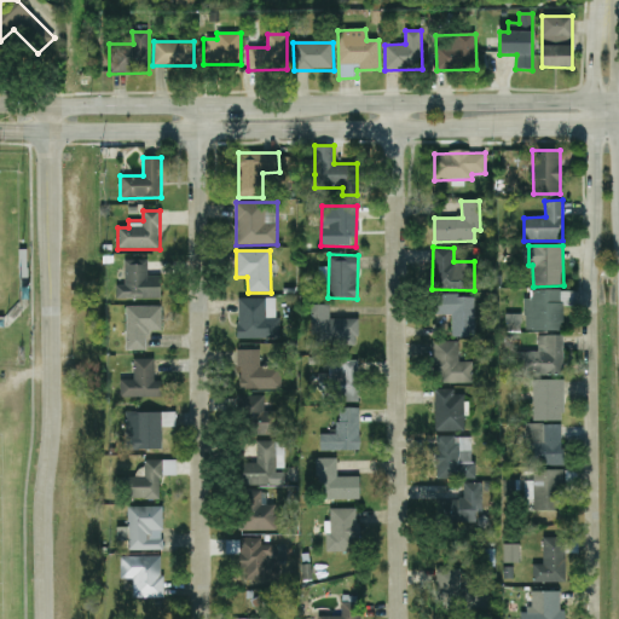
[(125,285),(116,285),(116,300),(161,301),(161,277),(148,277),(149,260),(125,260),(125,285)]
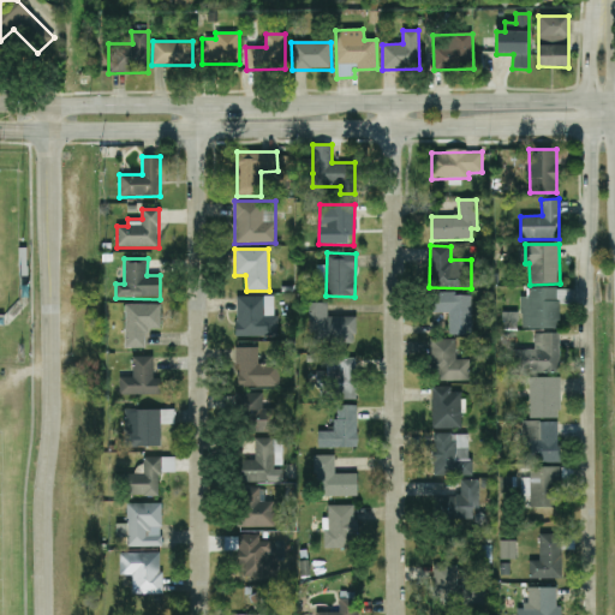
[(529,288),(529,297),(521,297),(521,329),(559,328),(559,288),(529,288)]
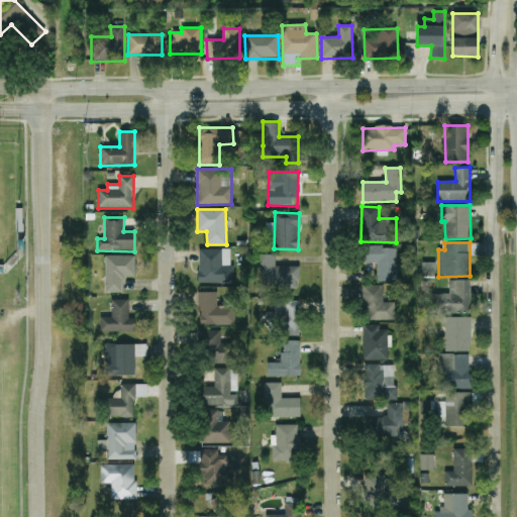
[(397,247),(365,246),(365,264),(378,264),(378,282),(397,282),(397,247)]
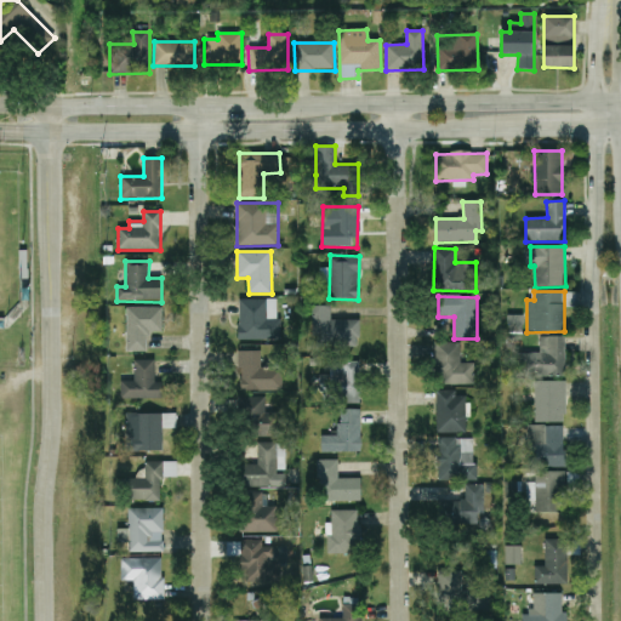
[(239,341),(279,340),(279,298),(238,300),(239,341)]
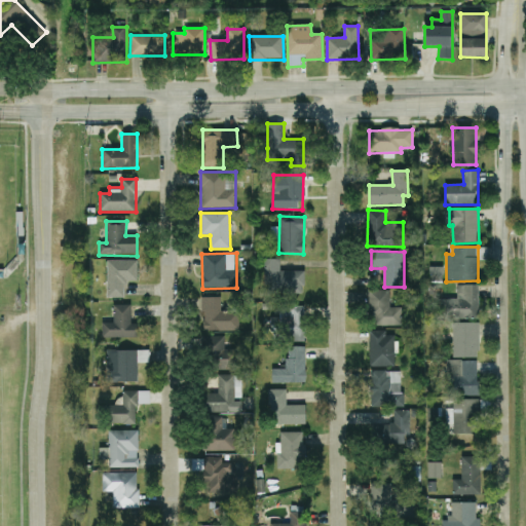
[(304,294),(304,270),(280,271),(279,259),(264,259),(265,295),(304,294)]
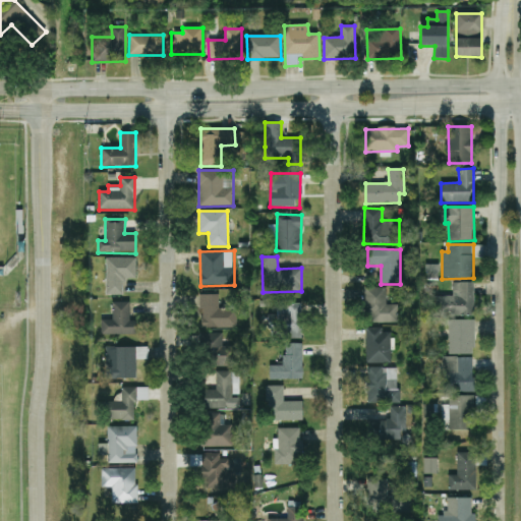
[(135,257),(106,258),(107,295),(124,295),(123,278),(136,278),(135,257)]
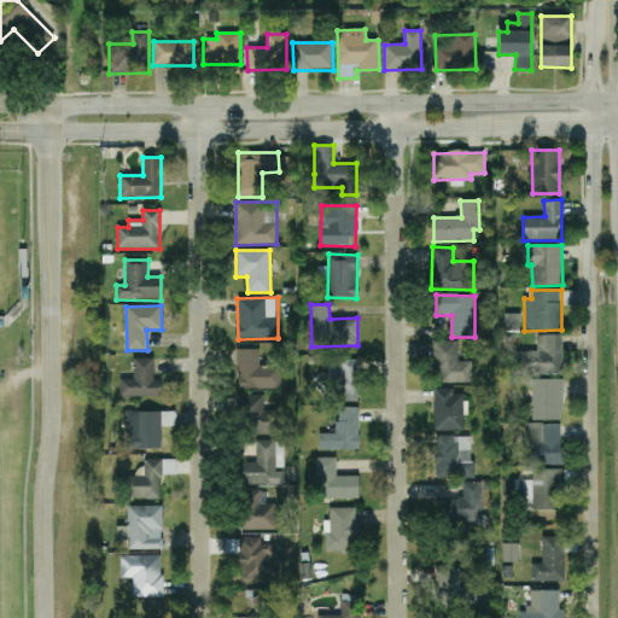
[(563,375),(563,336),(537,334),(537,351),(518,351),(518,374),(563,375)]
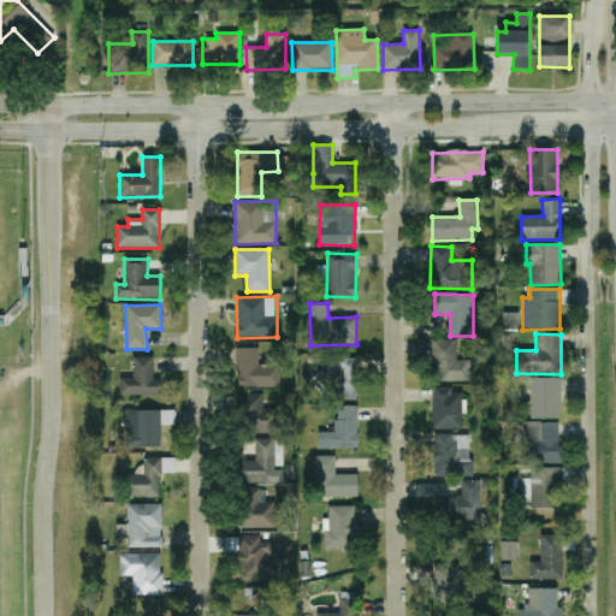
[(471,360),(457,361),(457,339),(432,341),(432,381),(471,381),(471,360)]
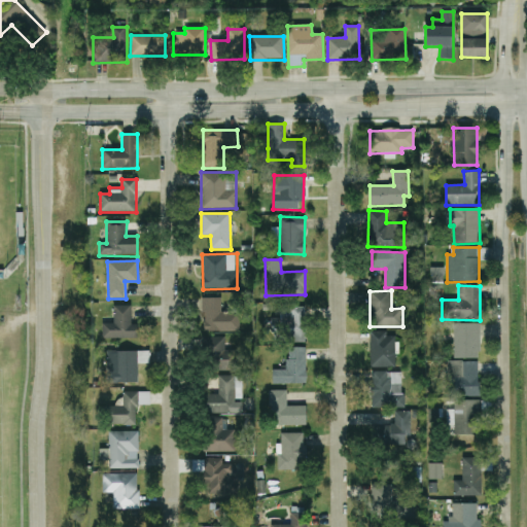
[(221,299),(203,299),(203,331),(240,331),(240,311),(221,311),(221,299)]
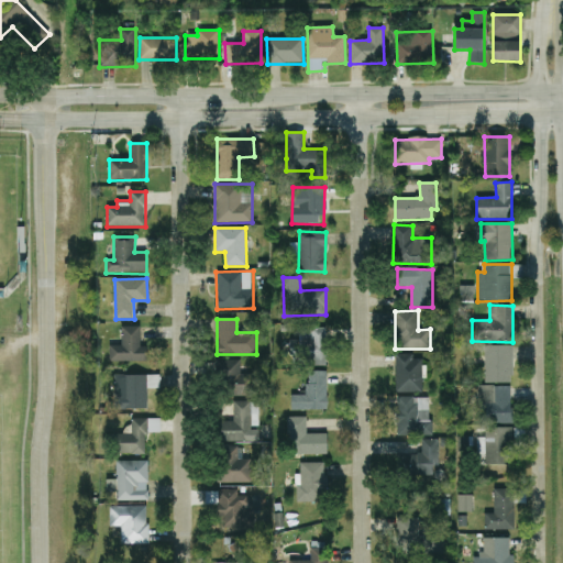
[(140,327),(122,327),(122,345),(109,345),(109,362),(147,361),(146,346),(141,346),(140,327)]
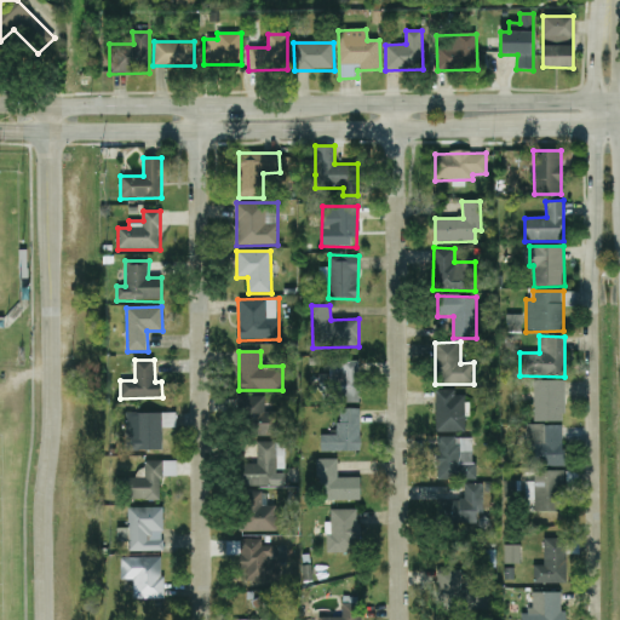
[(360,402),(359,362),(331,362),(331,402),(360,402)]
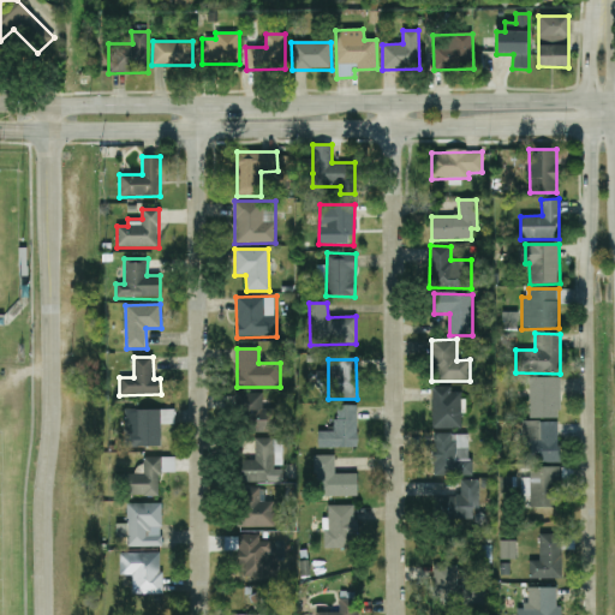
[(530,377),(530,418),(560,418),(561,377),(530,377)]
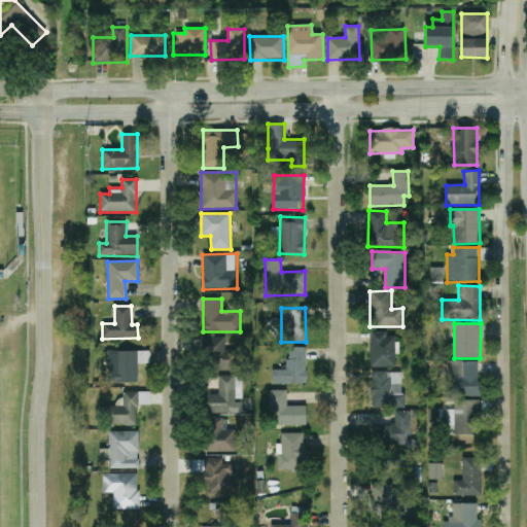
[(395,367),(395,336),(387,336),(387,331),(371,331),(370,367),(395,367)]
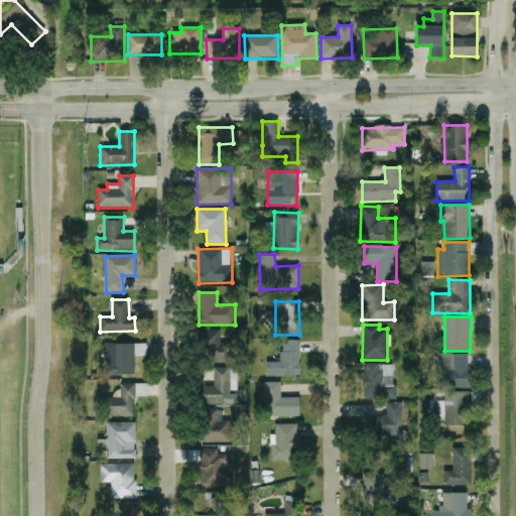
[(221,330),(203,331),(204,364),(234,363),(234,343),(221,343),(221,330)]
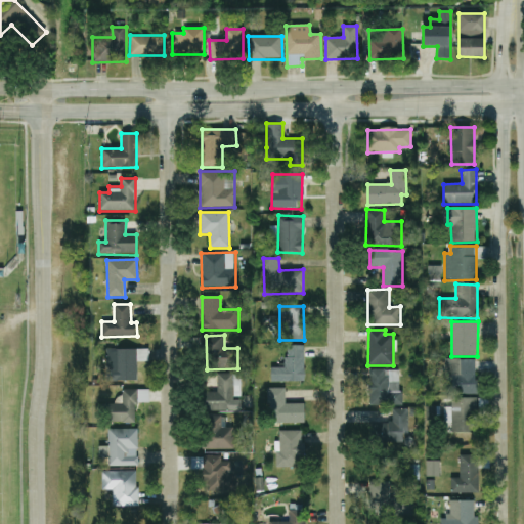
[(304,345),(286,345),(286,367),(270,367),(270,382),(304,381),(304,345)]
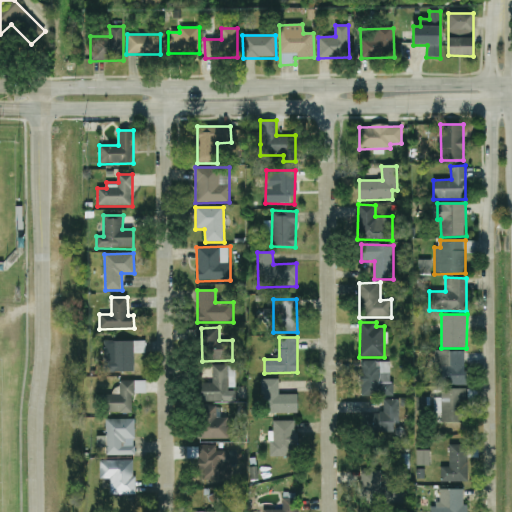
[(134,372),(134,353),(145,353),(145,342),(104,341),(103,372),(134,372)]
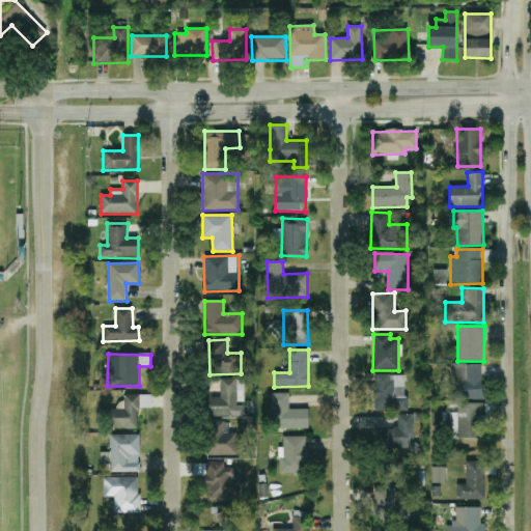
[(482,364),(451,364),(451,399),(482,399),(482,364)]
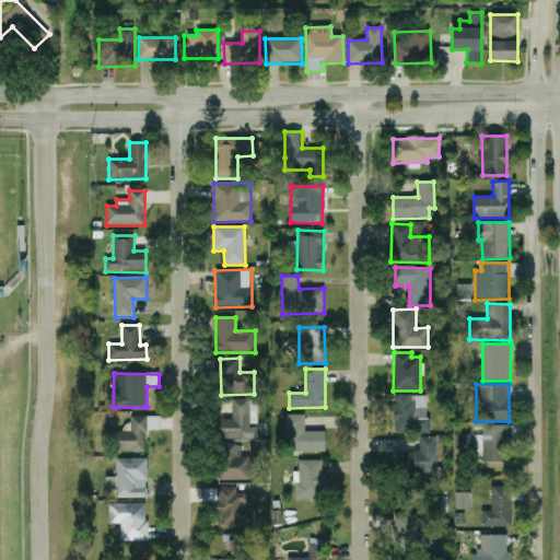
[(429,433),(428,395),(394,396),(395,434),(429,433)]
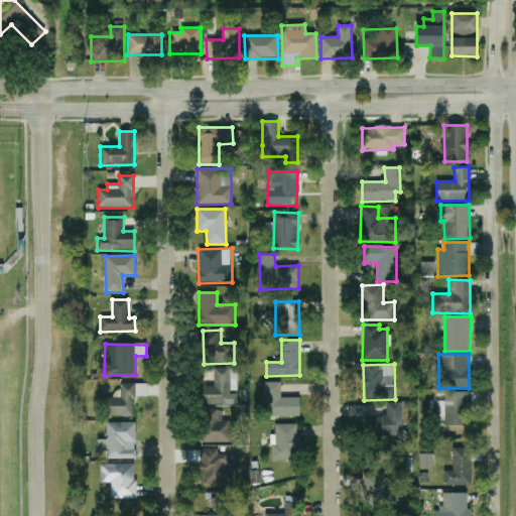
[(238,390),(237,368),(214,369),(215,386),(203,386),(204,405),(238,404),(237,394),(231,394),(231,390),(238,390)]
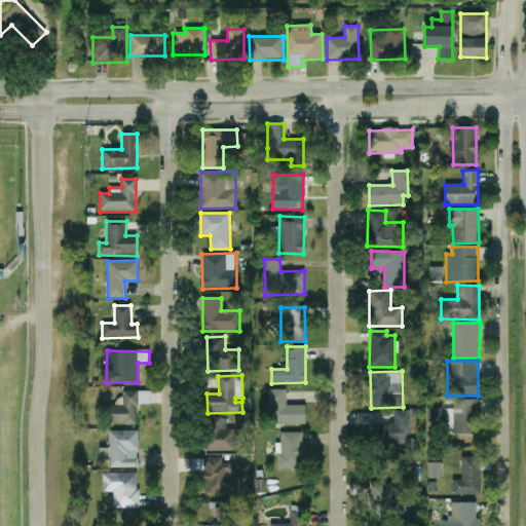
[(306,424),(305,405),(287,405),(287,389),(268,389),(269,424),(306,424)]
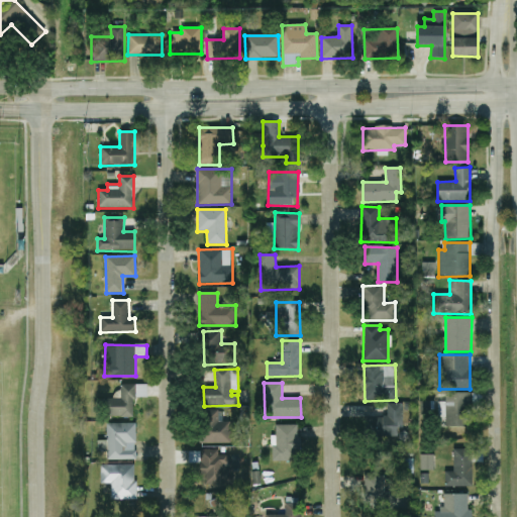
[(147,385),(120,385),(121,399),(108,399),(109,417),(133,417),(133,398),(147,397),(147,385)]
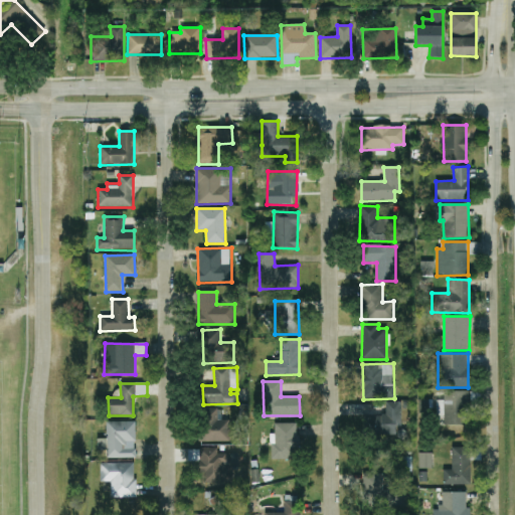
[(444,425),(469,425),(469,390),(444,391),(444,400),(436,400),(437,417),(444,417),(444,425)]
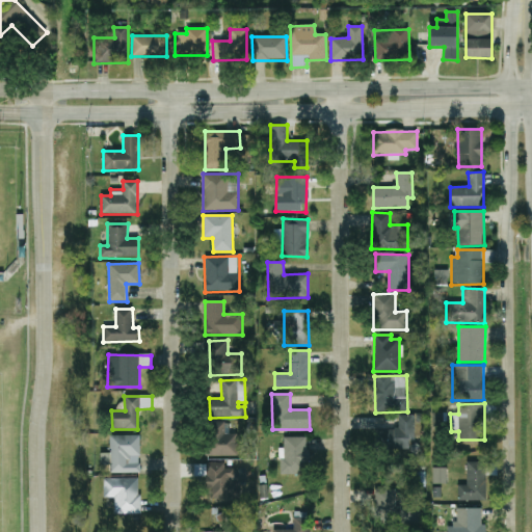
[(378,450),(410,449),(409,441),(415,441),(414,415),(398,416),(399,429),(378,429),(378,450)]
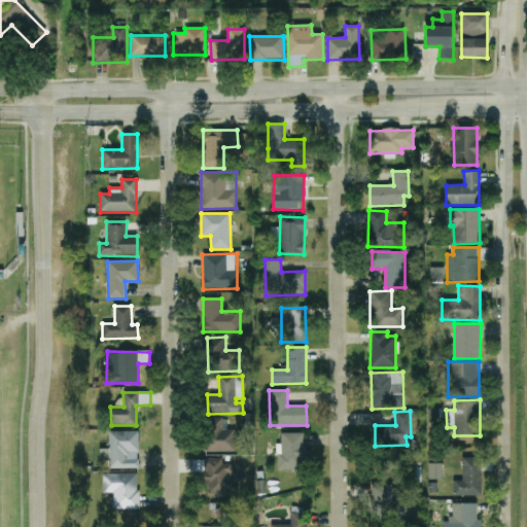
[(205,452),(236,452),(235,430),(226,430),(226,418),(204,419),(205,452)]
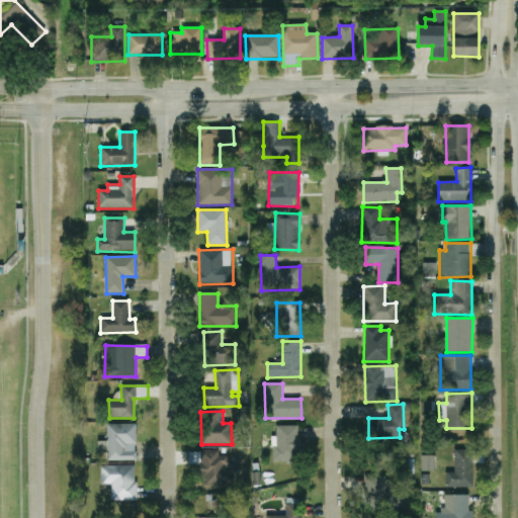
[(136,424),(107,424),(107,461),(137,460),(136,424)]
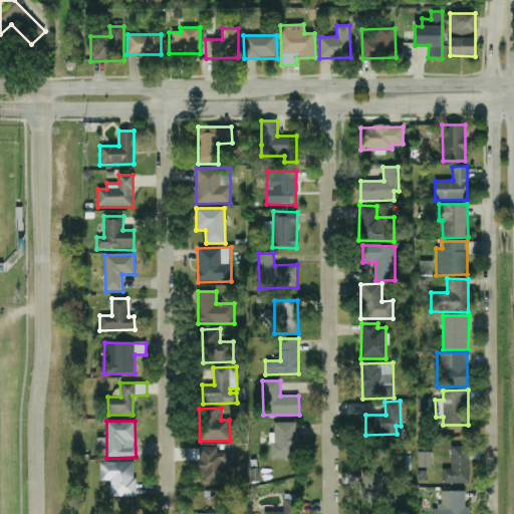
[(270,458),(297,458),(298,423),(274,423),(274,433),(271,433),(270,458)]
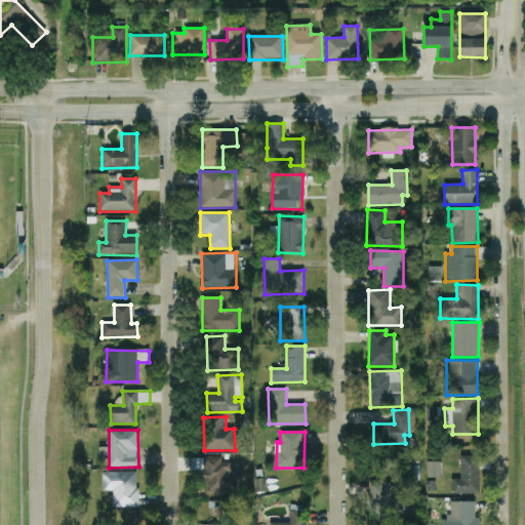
[(480,494),(479,455),(460,456),(461,479),(452,479),(452,494),(480,494)]
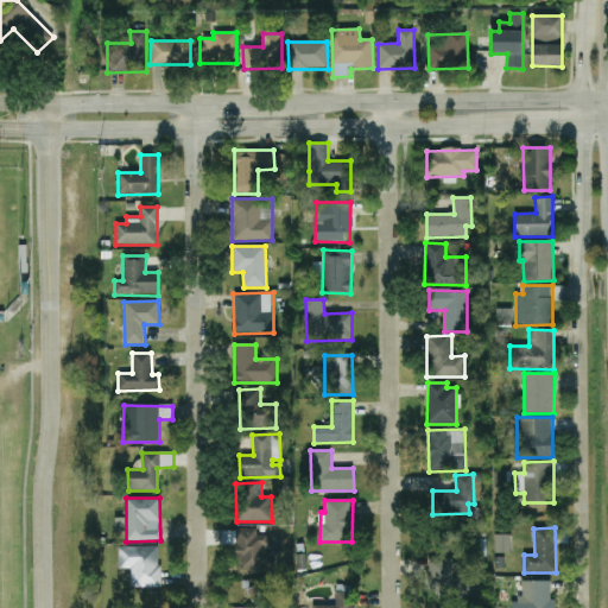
[(257,537),(257,529),(234,530),(235,561),(240,561),(240,570),(276,569),(276,556),(280,556),(279,536),(257,537)]
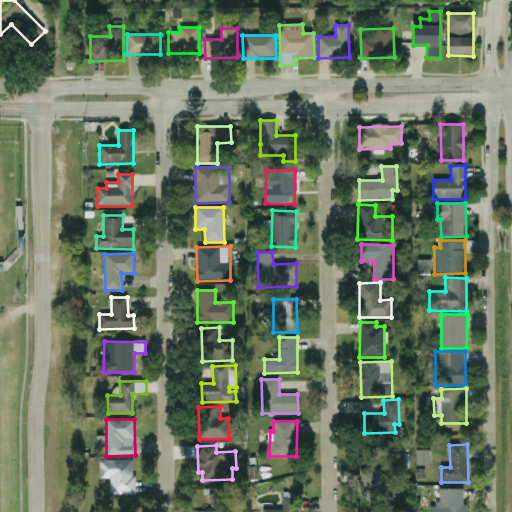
[(416,465),(430,465),(430,451),(416,450),(416,465)]
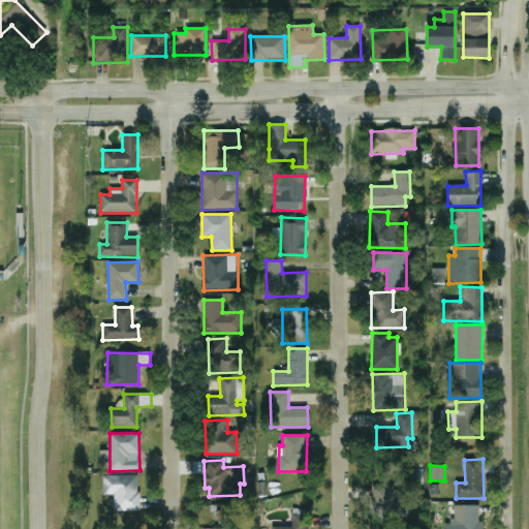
[(139,510),(138,475),(103,475),(103,495),(114,495),(114,511),(139,510)]
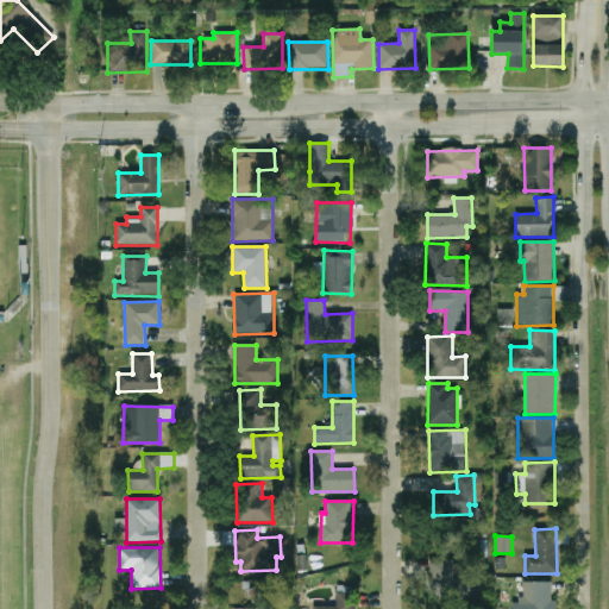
[(481,579),(452,579),(453,560),(429,560),(428,591),(437,591),(437,600),(481,600),(481,579)]
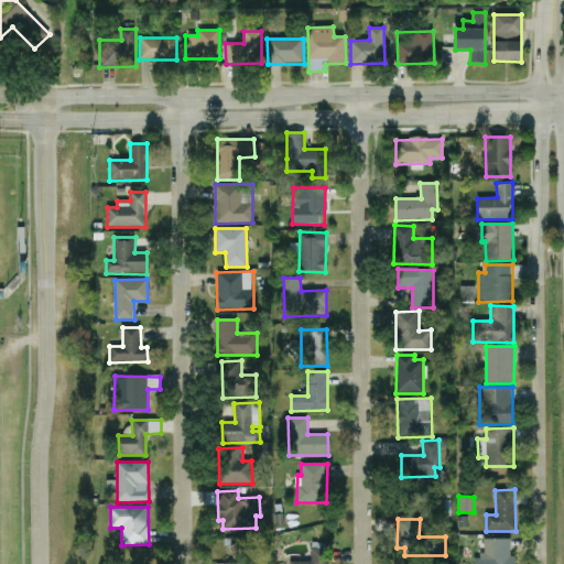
[(474,563),(512,563),(512,539),(484,540),(485,556),(475,556),(474,563)]
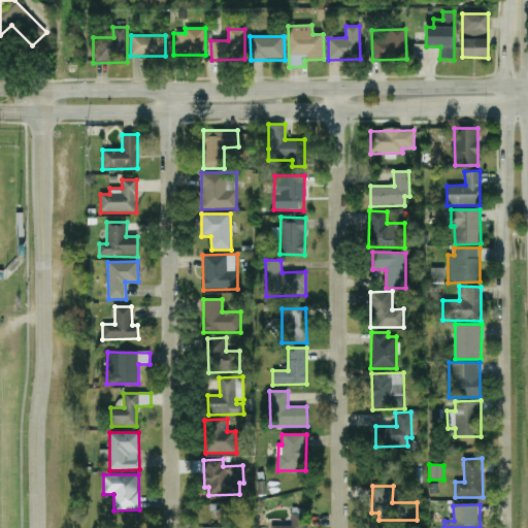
[(291,526),(273,526),(272,527),(306,527),(307,515),(292,514),(291,526)]
